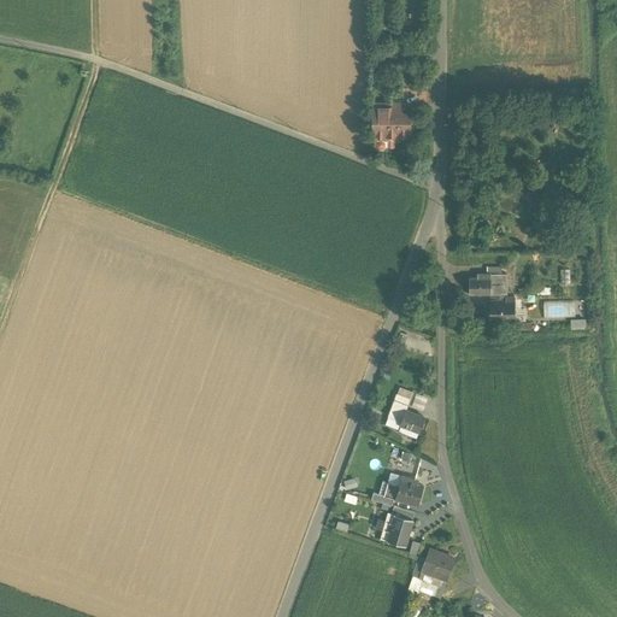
[(399,105),(375,105),(375,140),(375,147),(378,150),(383,150),(386,147),(386,145),(394,145),(394,139),(409,139),(409,116),(399,116),(399,105)]
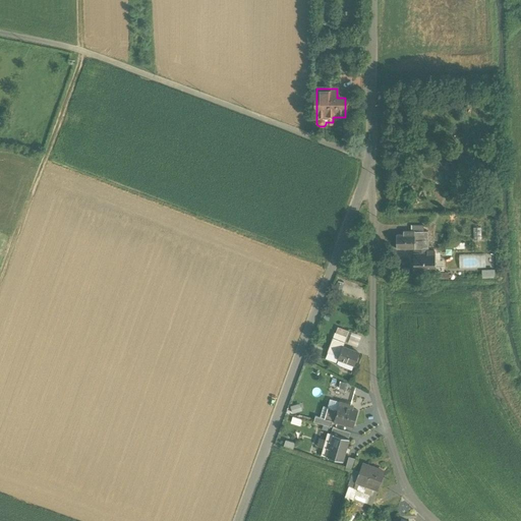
[(482,239),(481,227),(473,227),(473,239),(482,239)]
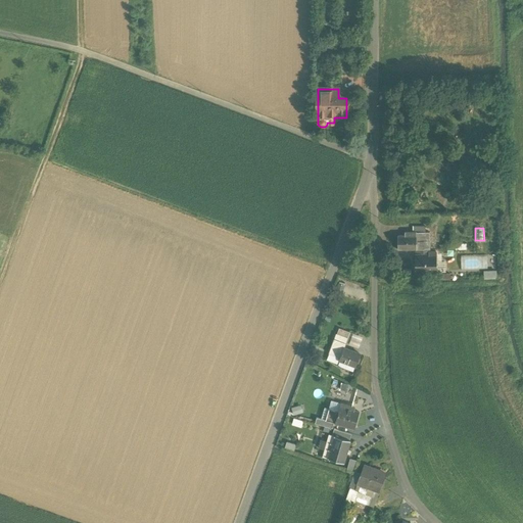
[(429,233),(412,233),(413,236),(397,236),(397,250),(416,249),(424,249),(424,248),(429,248),(429,233)]
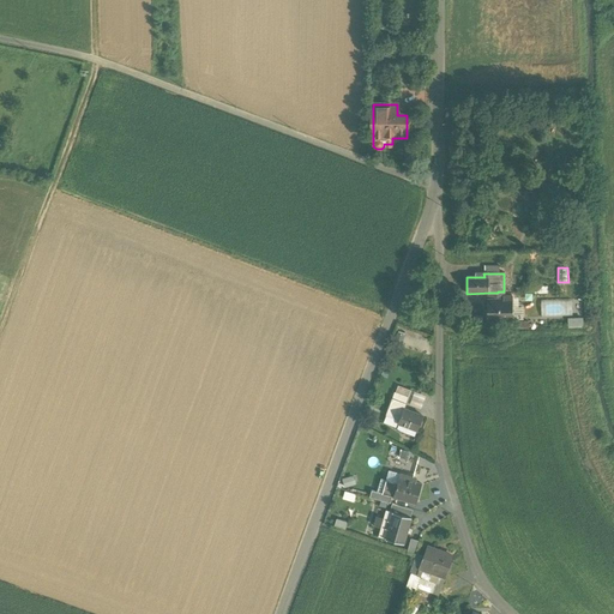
[(504,296),(504,301),(488,301),(488,320),(511,319),(511,296),(504,296)]
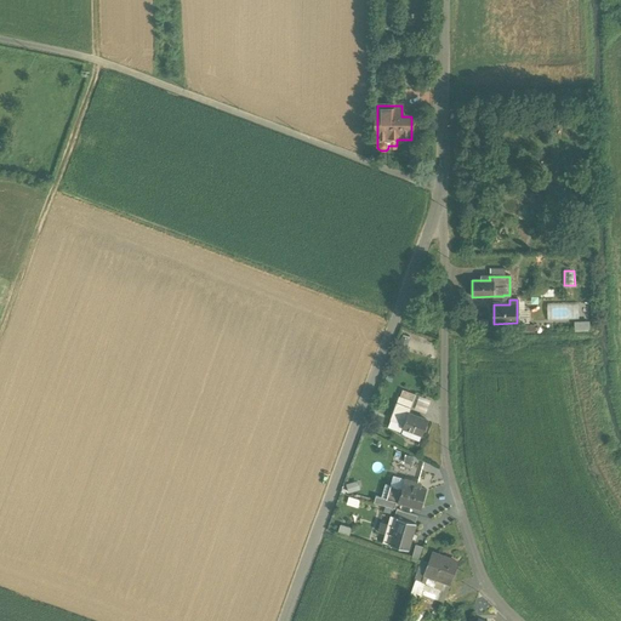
[(580,305),(548,305),(548,320),(580,320),(580,305)]
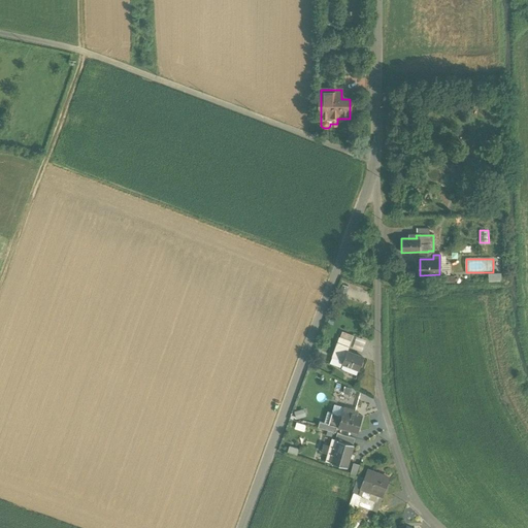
[(354,336),(342,332),(340,337),(352,341),(354,336)]
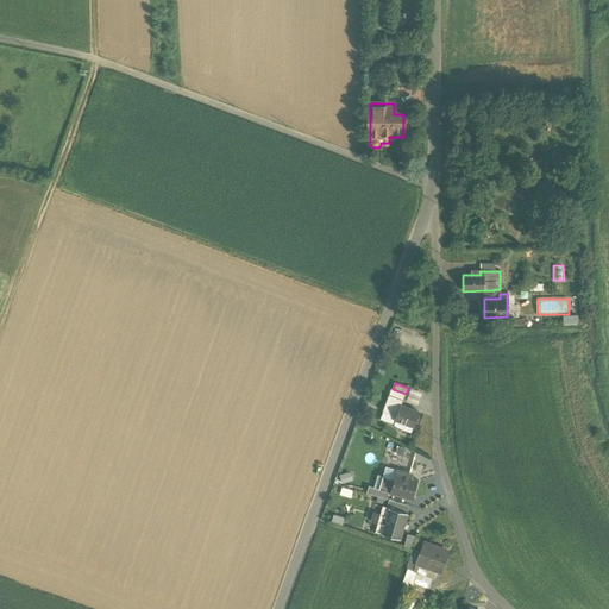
[(393,389),(391,389),(389,396),(402,401),(406,394),(393,389)]
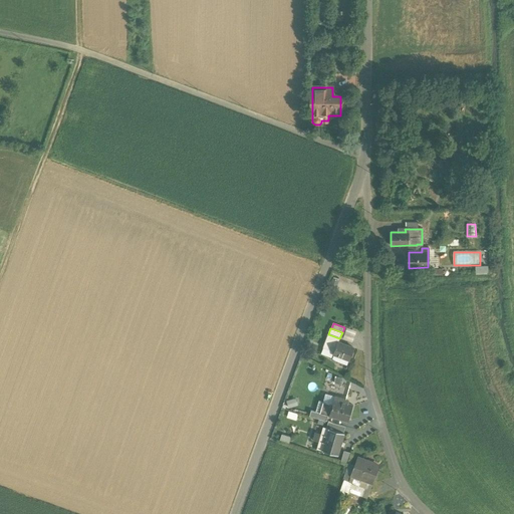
[(339,338),(328,334),(323,348),(334,352),(337,342),(338,342),(339,338)]
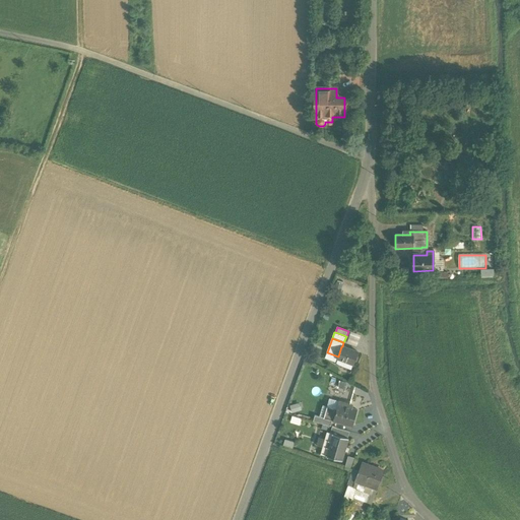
[(342,346),(341,346),(338,356),(337,359),(353,365),(358,352),(342,346)]
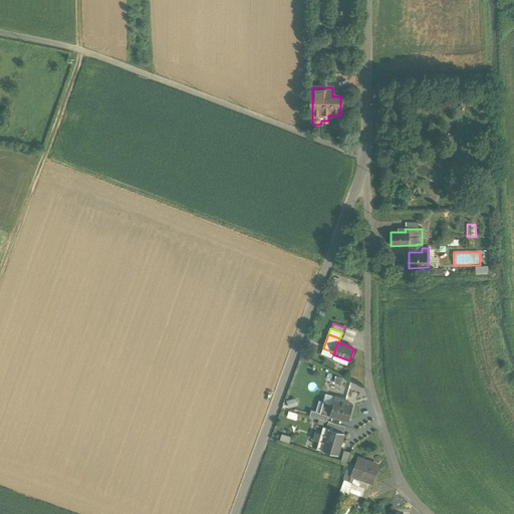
[(346,400),(335,397),(335,398),(325,395),(323,402),(332,405),(329,416),(348,421),(352,406),(345,404),(346,400)]
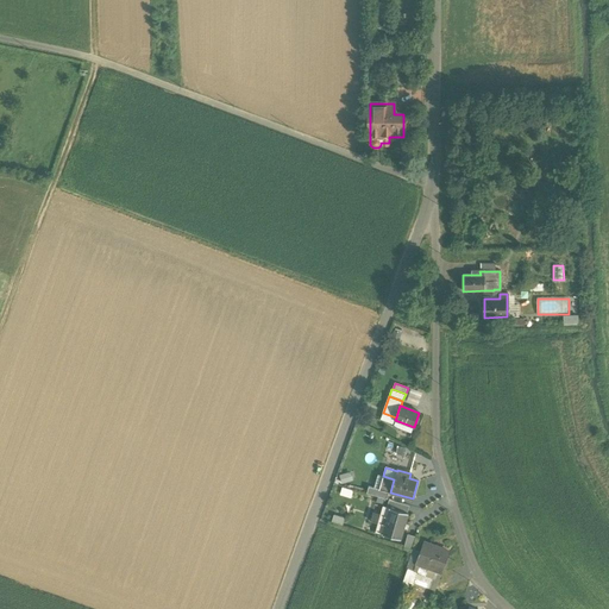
[(383,476),(378,489),(390,493),(394,479),(383,476)]
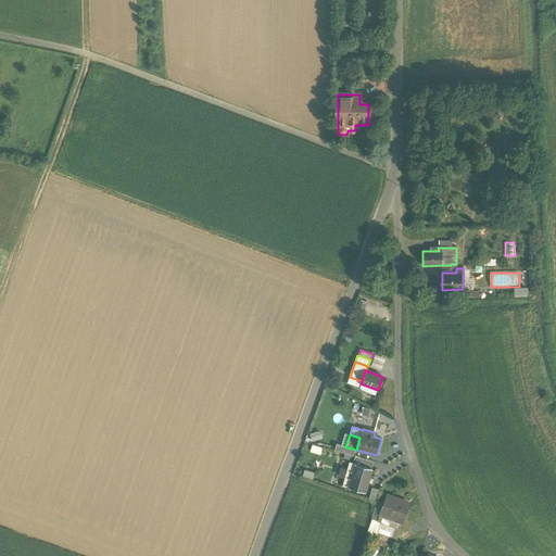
[(374,462),(355,456),(353,464),(355,464),(371,468),(374,462)]
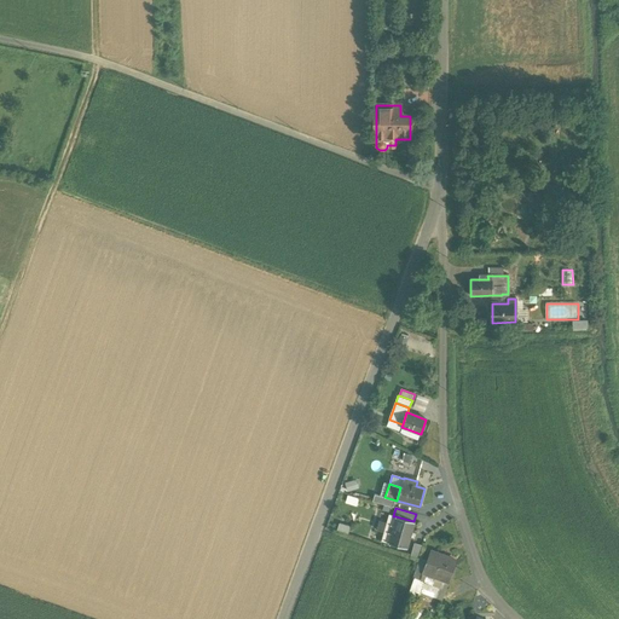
[(414,521),(395,516),(393,525),(391,524),(388,533),(391,533),(388,543),(408,548),(415,521),(414,521)]
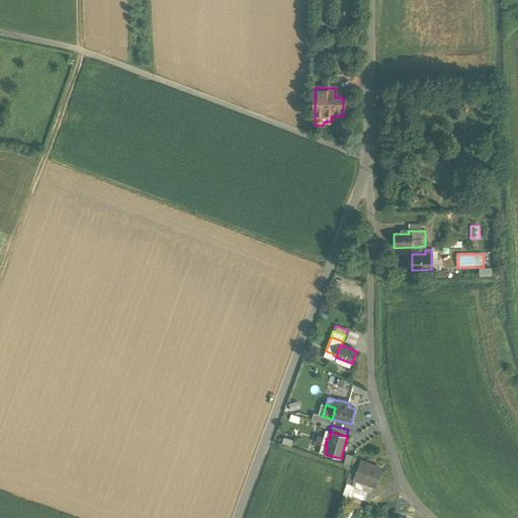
[(351,465),(353,455),(347,454),(345,464),(351,465)]
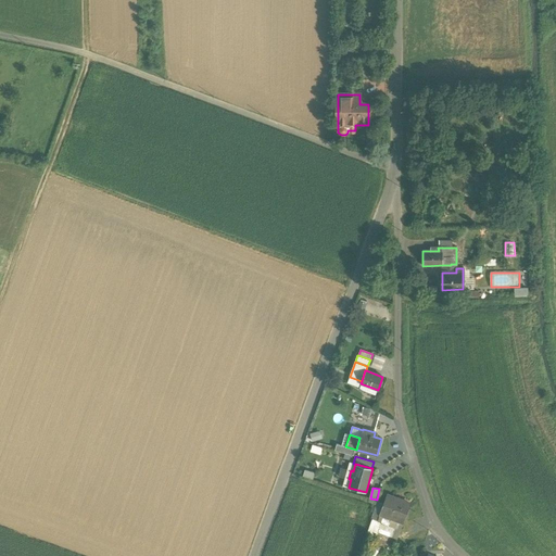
[(409,504),(387,495),(383,504),(380,514),(381,515),(381,513),(391,517),(390,518),(403,522),(409,504)]
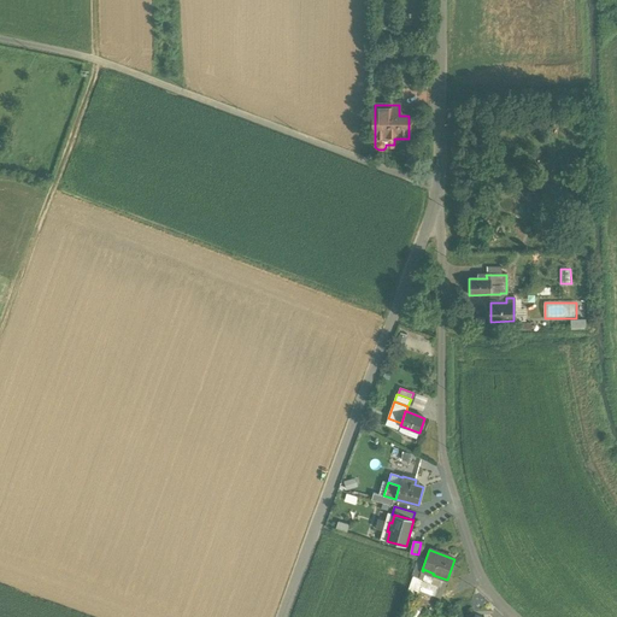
[(434,574),(423,569),(423,571),(422,570),(425,559),(418,557),(411,576),(413,577),(409,592),(415,593),(419,591),(419,589),(424,591),(439,595),(438,597),(440,597),(441,595),(444,589),(447,580),(433,575),(434,574)]
